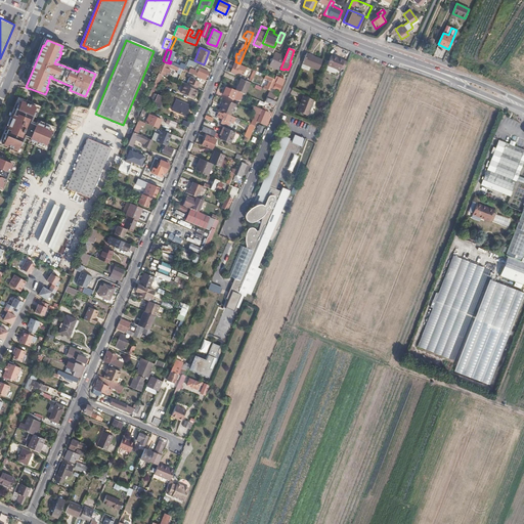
[(276,68),(278,69),(284,56),(274,52),(269,66),(275,68),(276,68)]
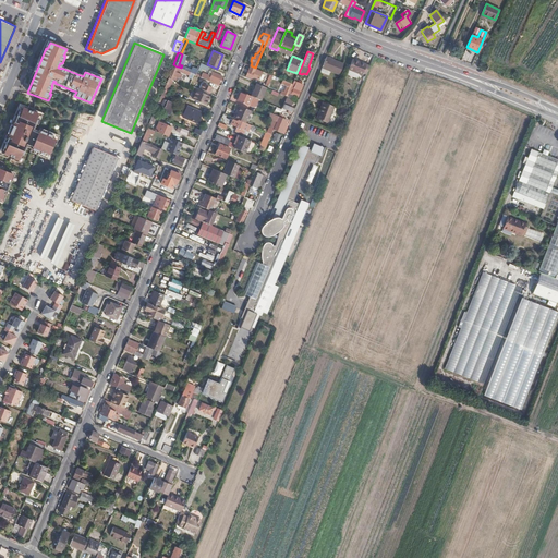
[(323,67),(339,74),(343,63),(327,57),(323,67)]
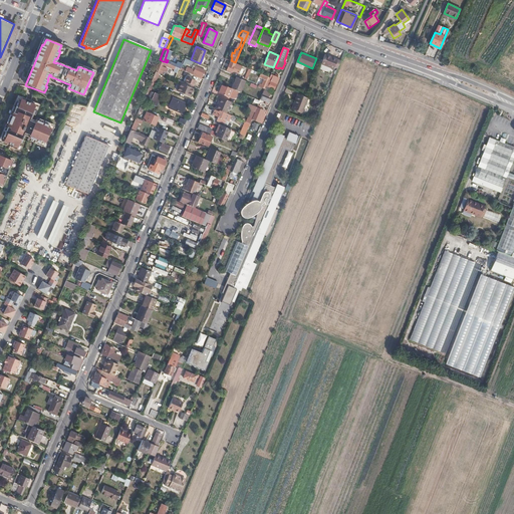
[(320,64),(332,68),(336,59),(324,54),(320,64)]
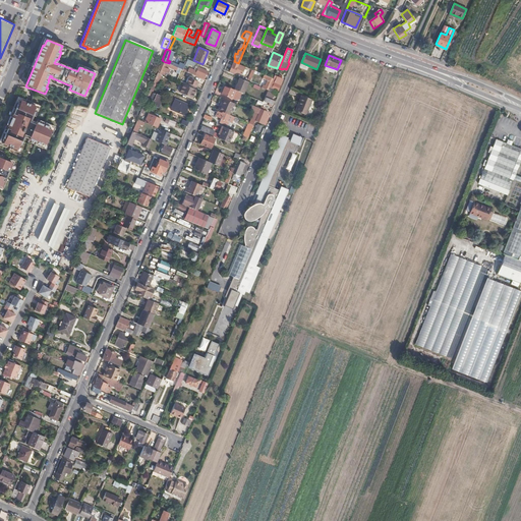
[(162,60),(157,72),(161,74),(163,75),(164,72),(167,73),(169,70),(163,67),(164,64),(173,68),(173,66),(165,62),(162,60)]
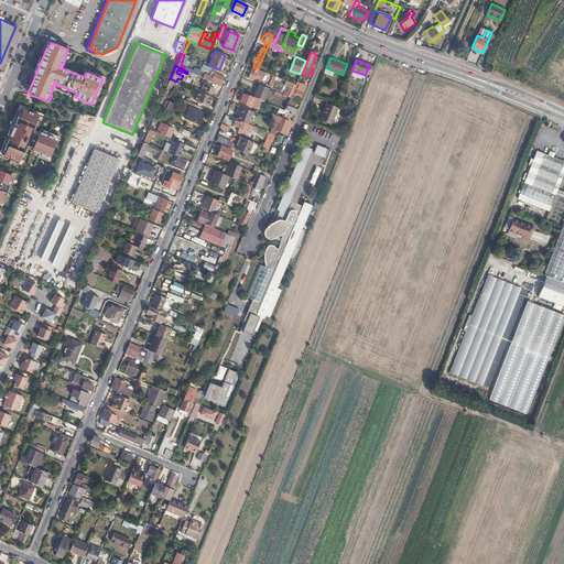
[(258,68),(253,66),(248,77),(253,79),(255,76),(261,79),(264,72),(261,71),(258,68)]
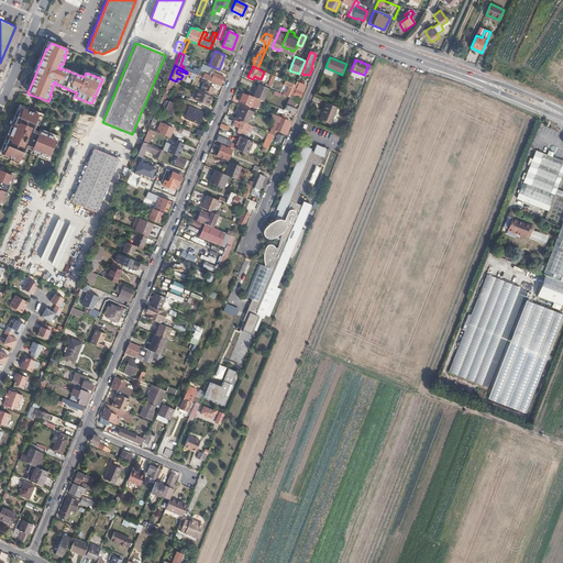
[(275,76),(283,79),(284,76),(282,75),(284,69),(280,68),(278,73),(273,72),(272,75),(273,75),(275,76)]
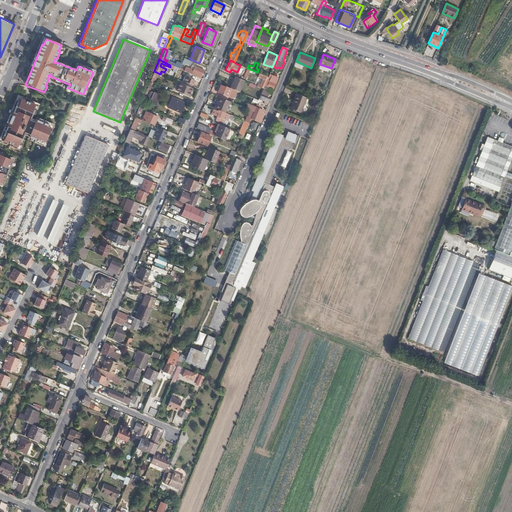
[(188,72),(200,77),(203,70),(194,66),(192,70),(189,69),(188,72)]
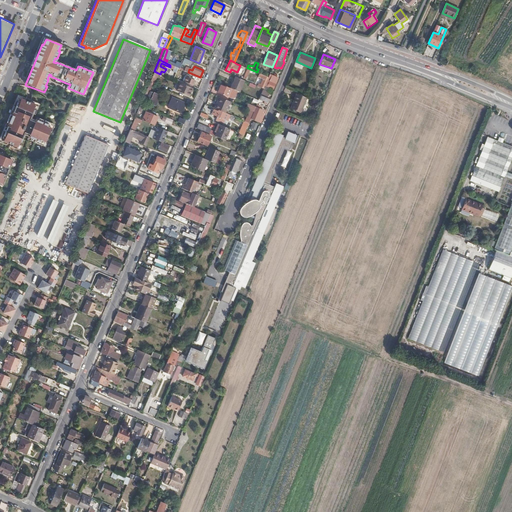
[(154,71),(149,83),(153,84),(158,73),(154,71)]
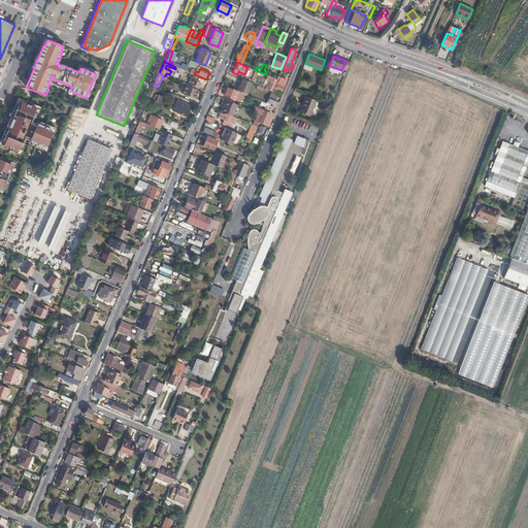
[(271,91),(272,88),(276,79),(265,74),(263,77),(266,78),(265,79),(270,81),(268,88),(266,87),(265,89),(271,91)]
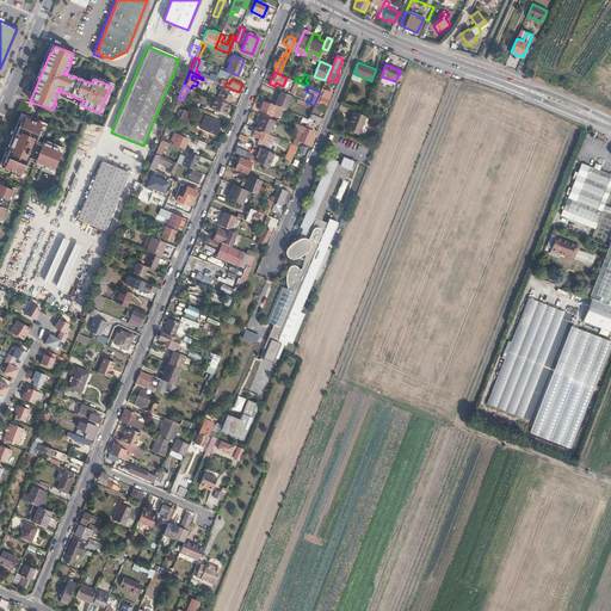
[(315,102),(326,105),(328,99),(326,98),(327,94),(329,96),(331,92),(321,87),(320,92),(315,102)]
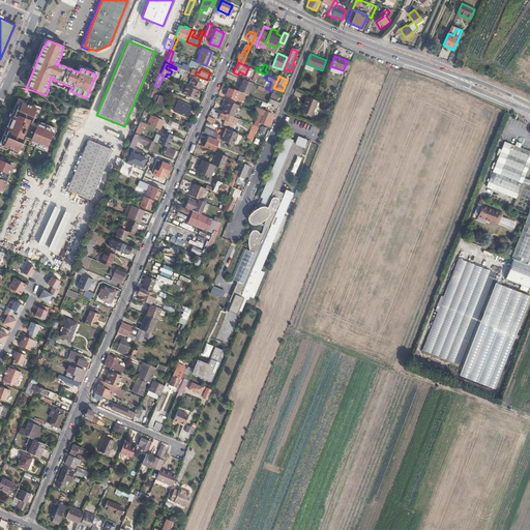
[(188,85),(199,89),(202,83),(192,79),(188,85)]
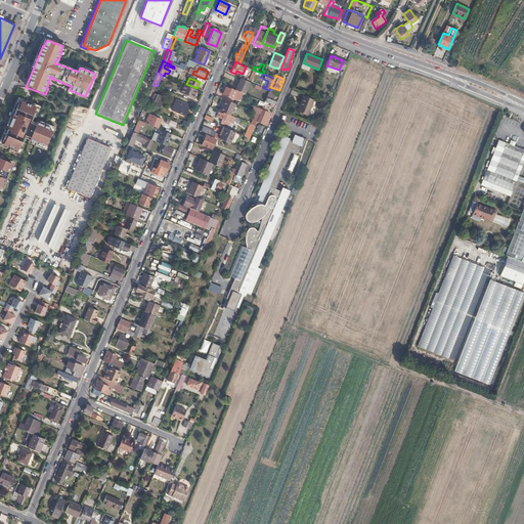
[(245,94),(250,82),(241,79),(235,90),(236,90),(245,94)]
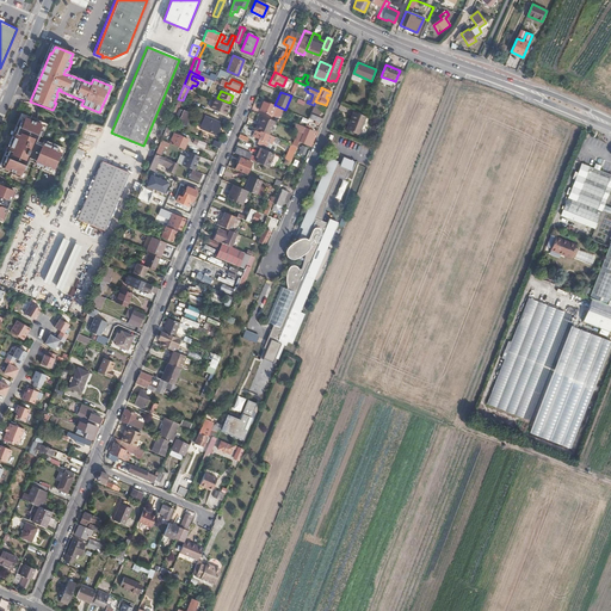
[(220,100),(214,98),(209,109),(224,115),(229,105),(220,100)]
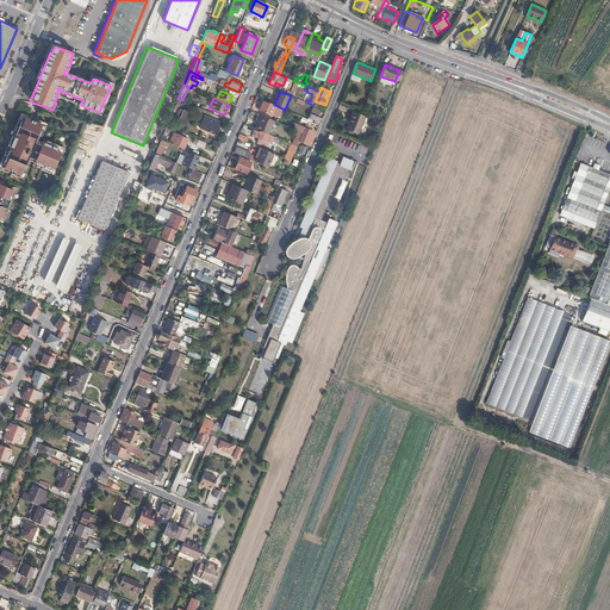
[(272,116),(275,105),(274,105),(263,100),(261,105),(260,107),(259,110),(272,116)]
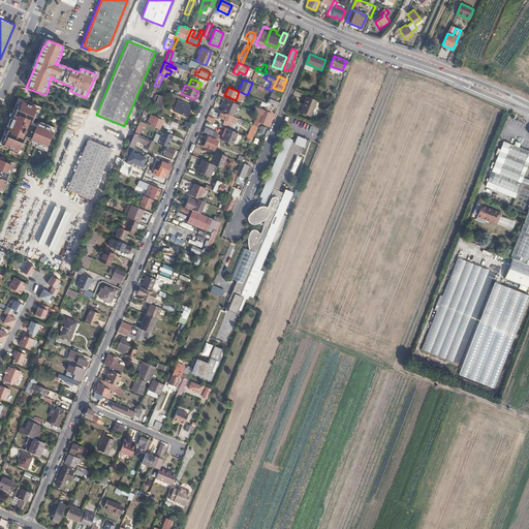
[(150,105),(160,110),(164,98),(154,94),(150,105)]
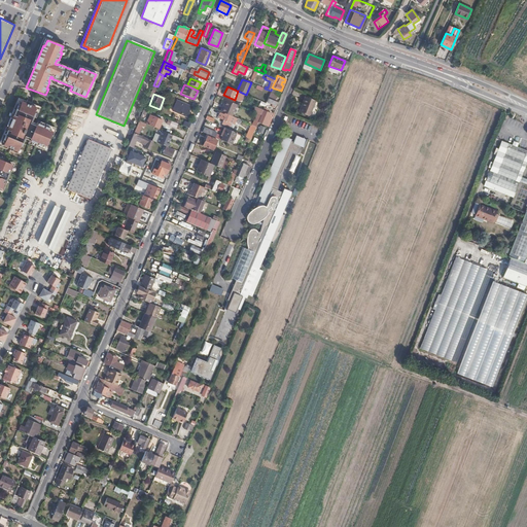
[(299,111),(309,115),(315,100),(305,96),(299,111)]
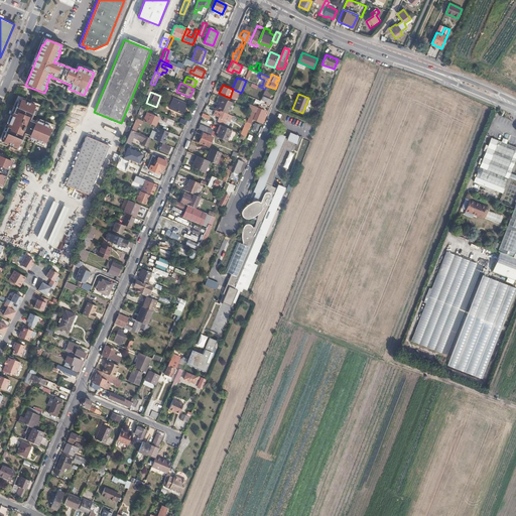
[(168,108),(182,114),(186,104),(172,98),(168,108)]
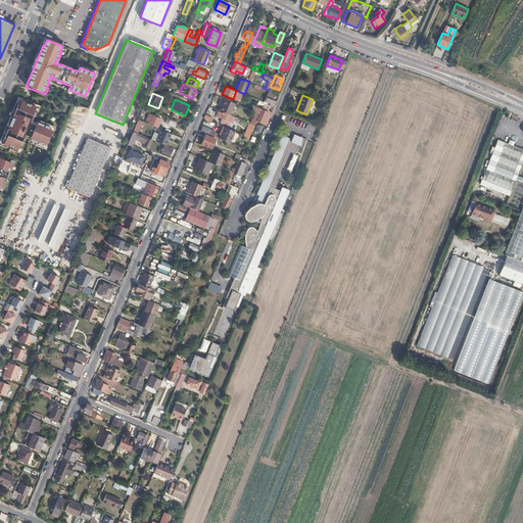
[(228,114),(232,103),(224,99),(219,110),(223,112),(228,114)]
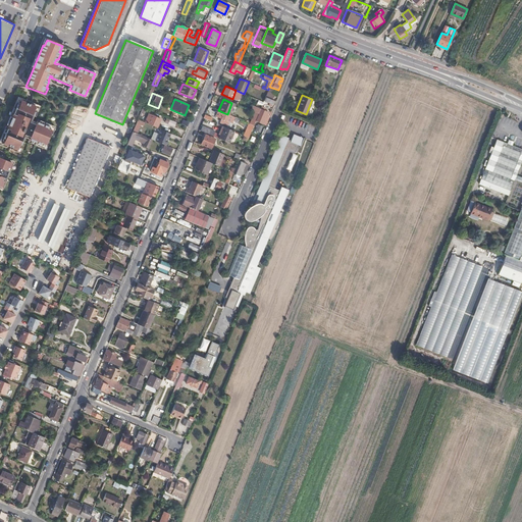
[(37,108),(19,101),(2,144),(19,151),(23,143),(21,142),(24,136),(30,138),(29,141),(45,147),(52,129),(37,122),(35,125),(30,123),(33,116),(34,117),(37,108)]
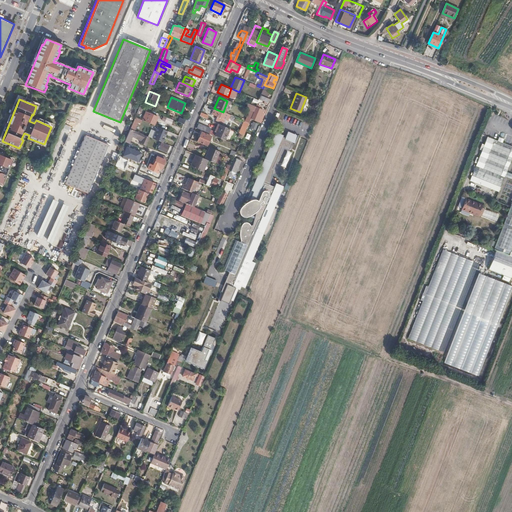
[(223,112),(218,110),(218,111),(213,109),(211,114),(216,116),(215,120),(223,123),(224,119),(227,120),(229,114),(223,112)]
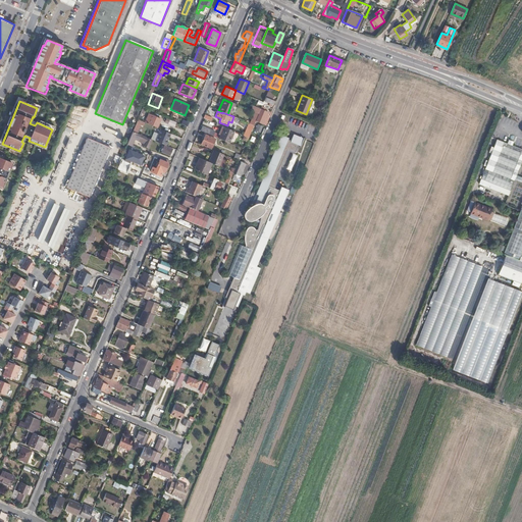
[(249,123),(253,125),(255,120),(258,113),(256,112),(253,119),(252,119),(250,122),(249,122),(249,123)]
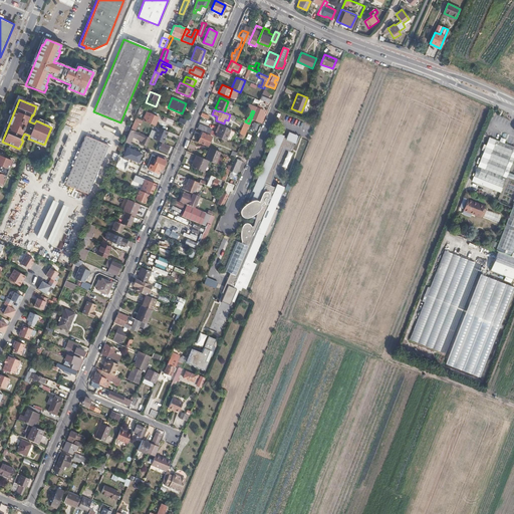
[(254,111),(251,118),(259,121),(262,114),(257,112),(257,111),(255,110),(254,111)]
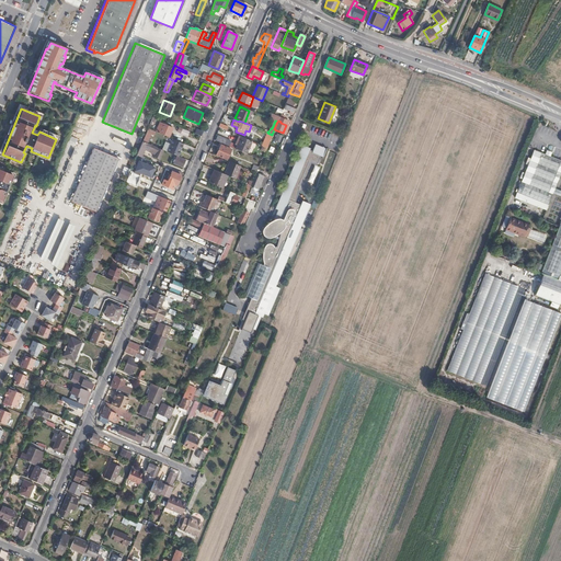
[(156,132),(169,137),(172,128),(159,123),(156,132)]
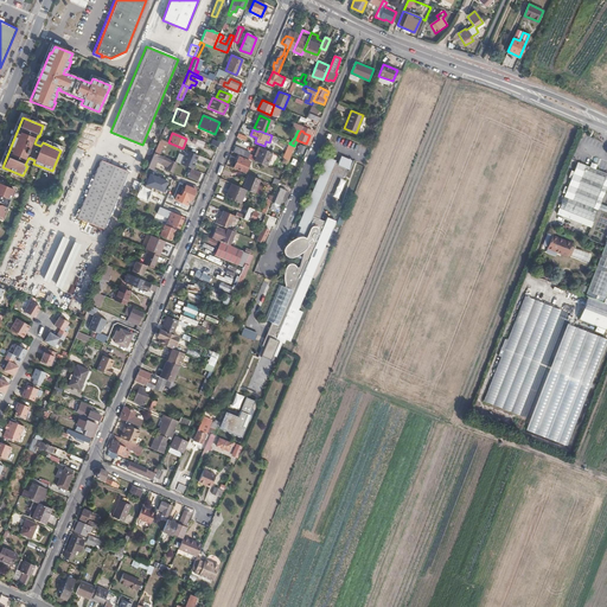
[(254,140),(238,133),(236,136),(253,144),(254,140)]
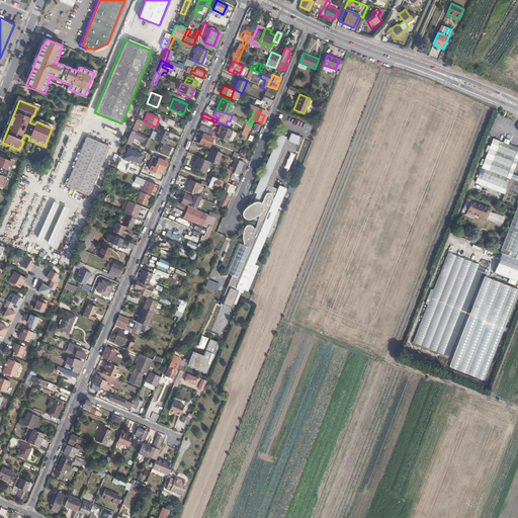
[(165,117),(163,121),(173,126),(175,121),(165,117)]
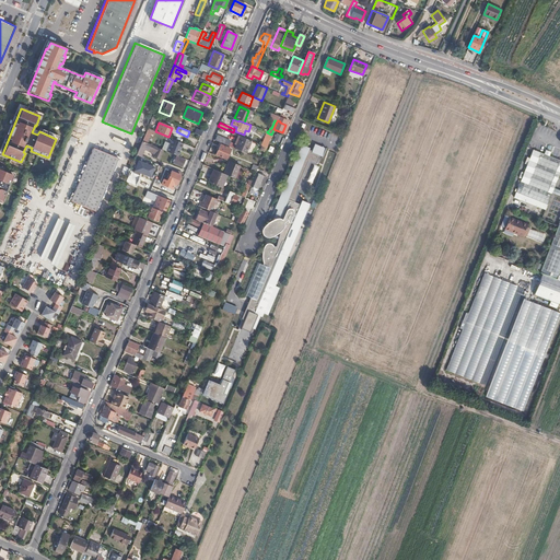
[(265,147),(266,147),(271,135),(267,132),(263,130),(260,136),(264,138),(261,144),(265,147)]
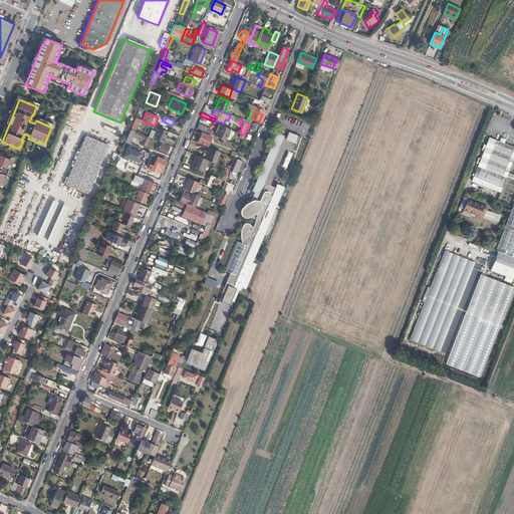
[(198,123),(197,129),(209,134),(210,130),(198,123)]
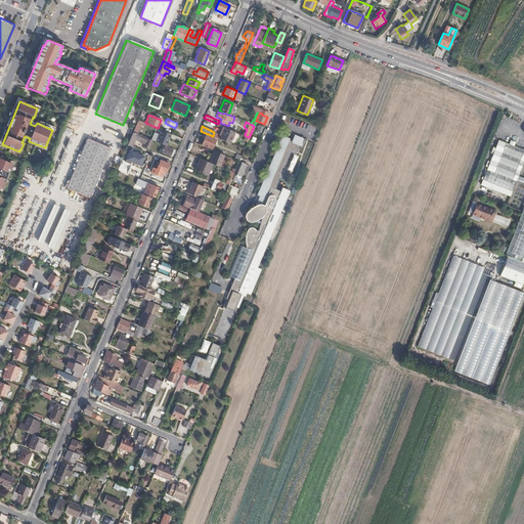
[(219,138),(229,142),(233,131),(224,127),(219,138)]
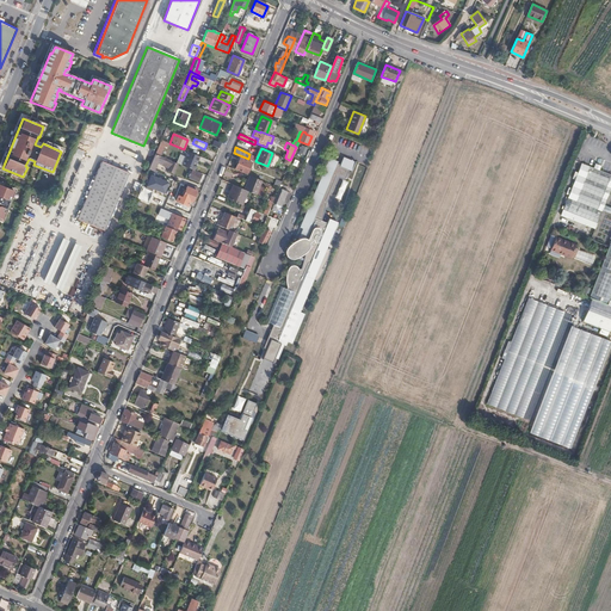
[(155,153),(148,168),(153,171),(158,161),(156,161),(158,159),(162,161),(160,168),(172,173),(177,162),(160,155),(155,153)]
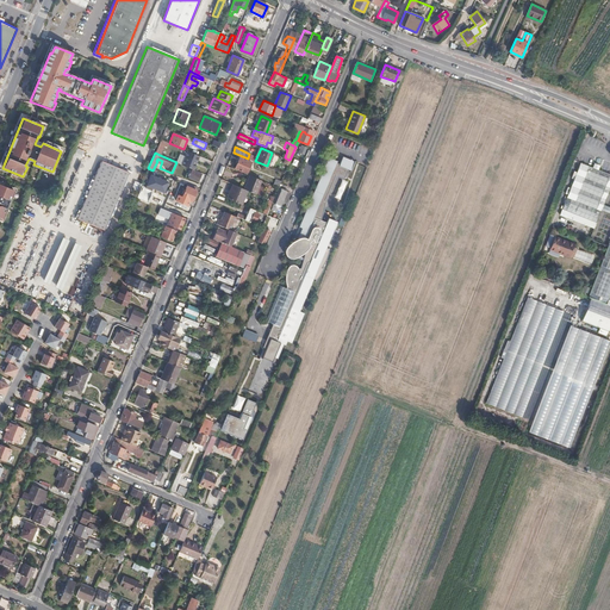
[(198,161),(186,155),(182,165),(192,169),(194,170),(198,161)]
